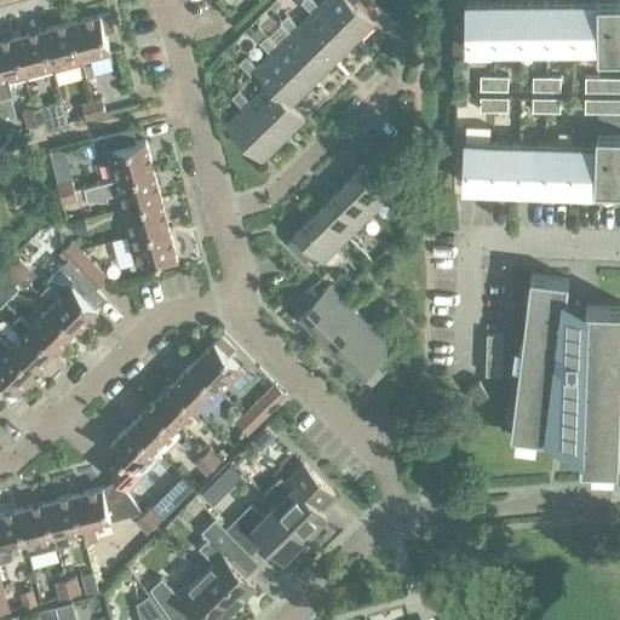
[(352,45),(316,9),(308,0),(302,0),(303,0),(299,4),(310,15),(294,30),(331,67),(352,45)]
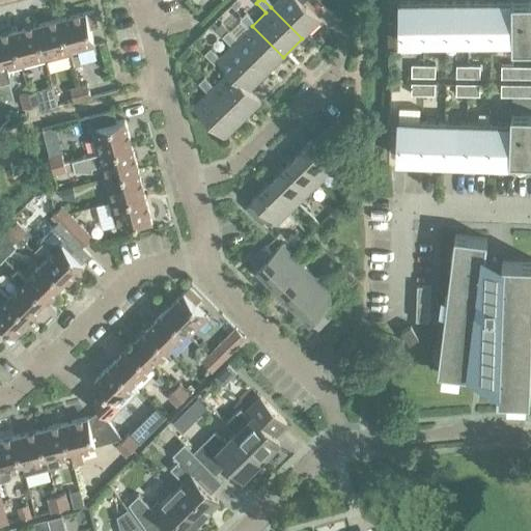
[(278,0),(271,7),(302,38),(320,21),(305,5),(309,0),(278,0)]
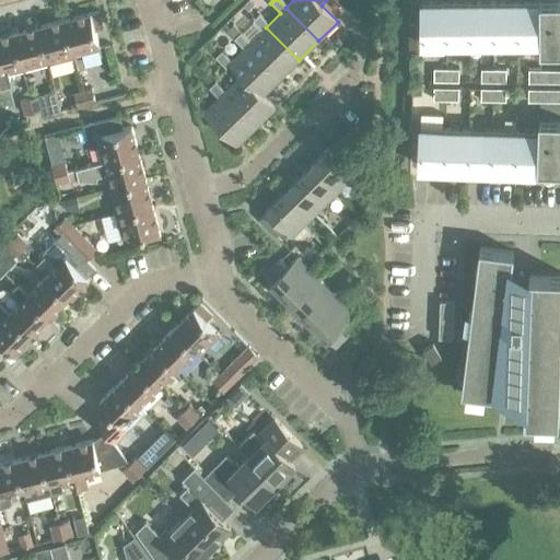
[(494,41),(516,41),(516,1),(494,2),(494,41)]
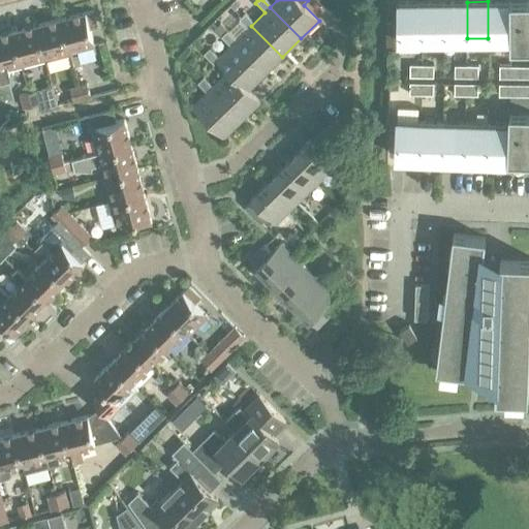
[(488,38),(510,38),(509,1),(488,1),(488,38)]
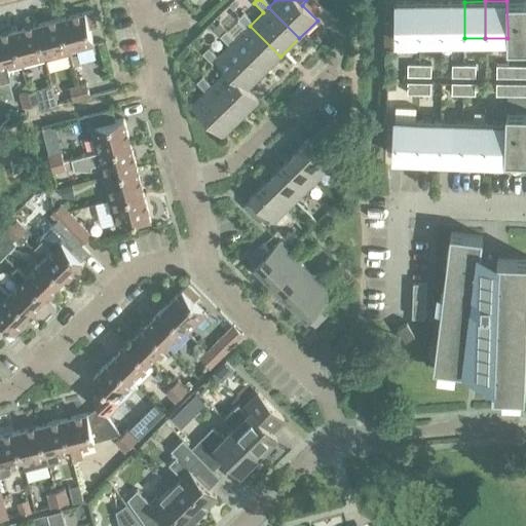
[(525,1),(506,1),(508,38),(508,48),(525,47),(525,1)]
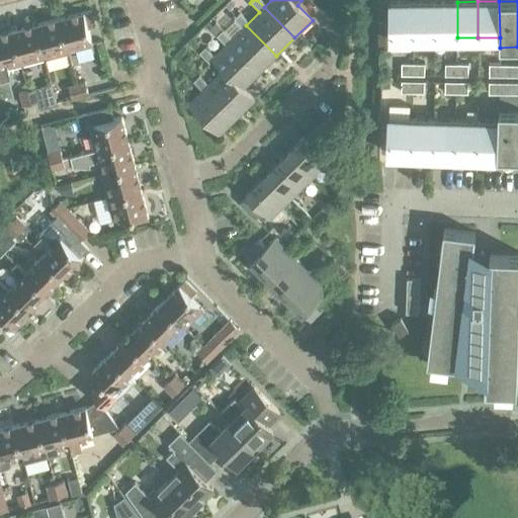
[(391,38),(415,37),(415,2),(390,2),(391,34),(380,34),(380,51),(391,51),(391,38)]
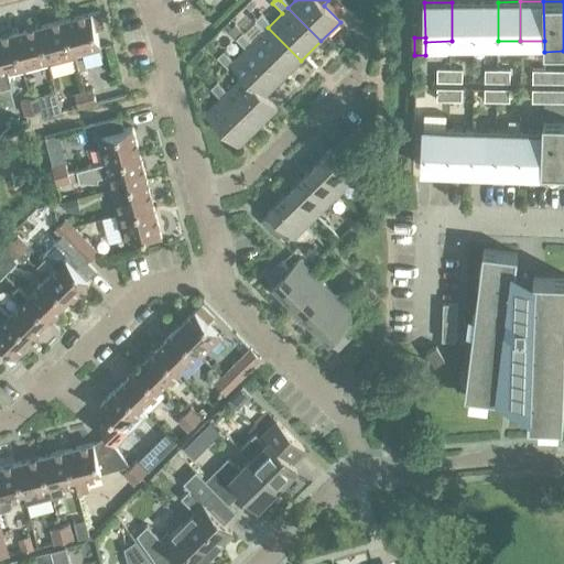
[(452,41),(474,41),(474,2),(452,2),(452,41)]
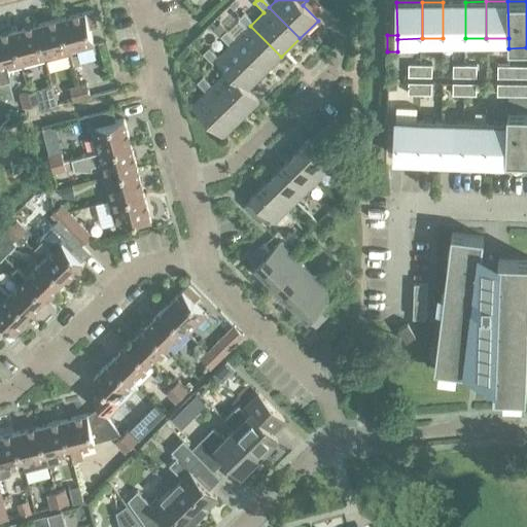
[(443,38),(465,38),(465,2),(443,2),(443,38)]
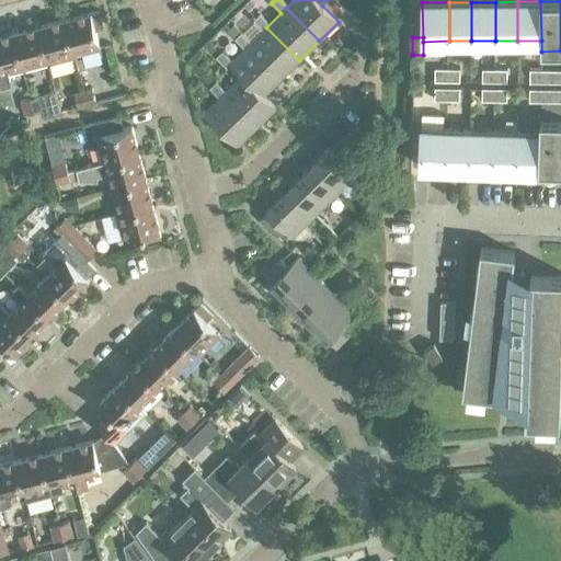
[(65,21),(75,56),(100,49),(91,13),(65,21)]
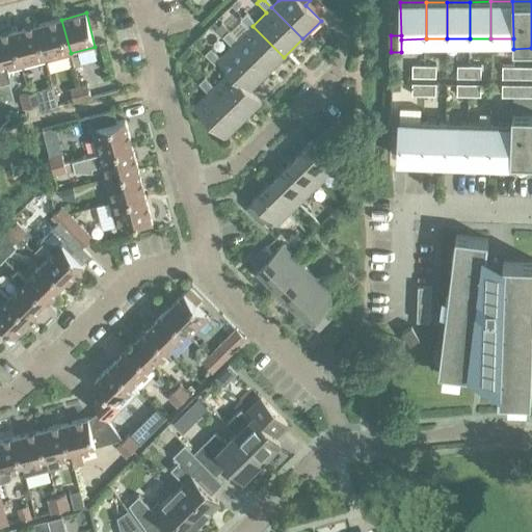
[(284,57),(253,26),(243,16),(238,21),(248,31),(236,43),(266,75),(284,57)]
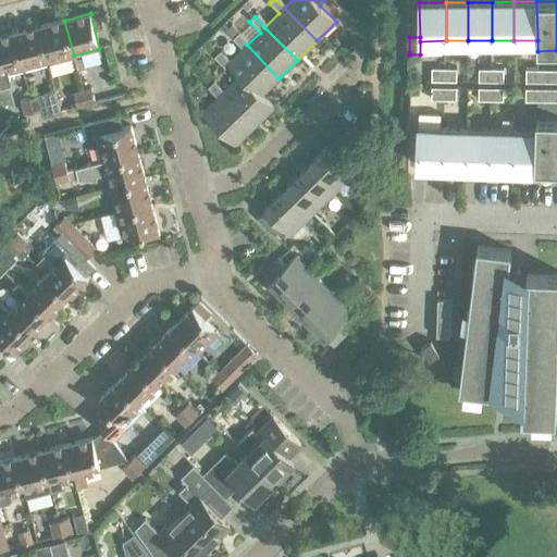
[(49,63),(74,56),(64,21),(39,27),(49,63)]
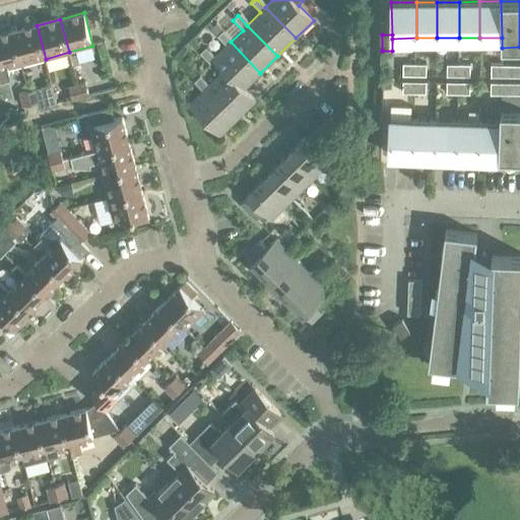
[(21,65),(46,59),(37,25),(13,31),(21,65)]
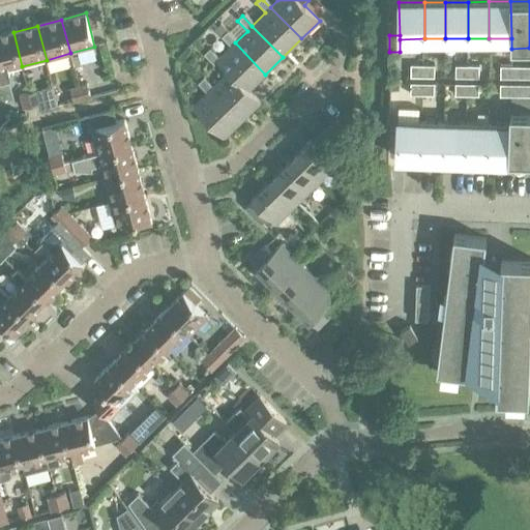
[(0,82),(8,81),(6,69),(22,66),(13,32),(0,35),(0,82)]
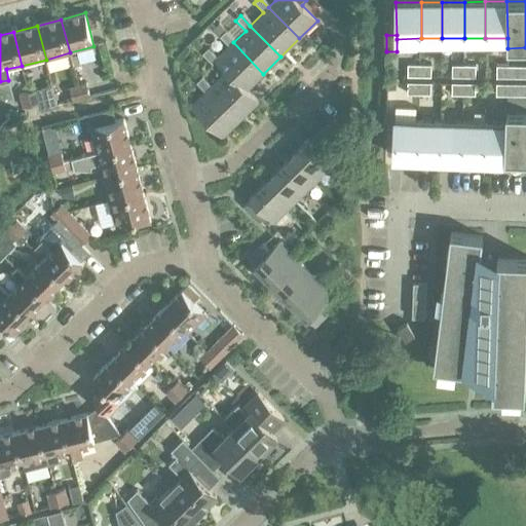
[(263,74),(233,42),(223,33),(218,38),(228,47),(217,58),(215,60),(227,72),(247,89),(263,74)]
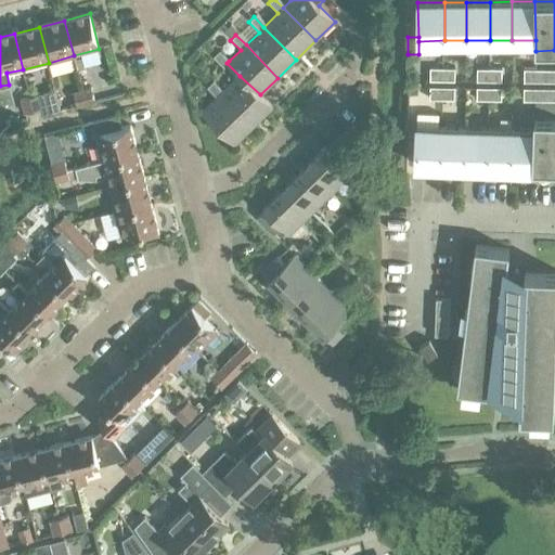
[(227,63),(229,61),(219,51),(215,56),(236,79),(221,93),(254,126),(273,107),(260,94),(240,76),(227,63)]
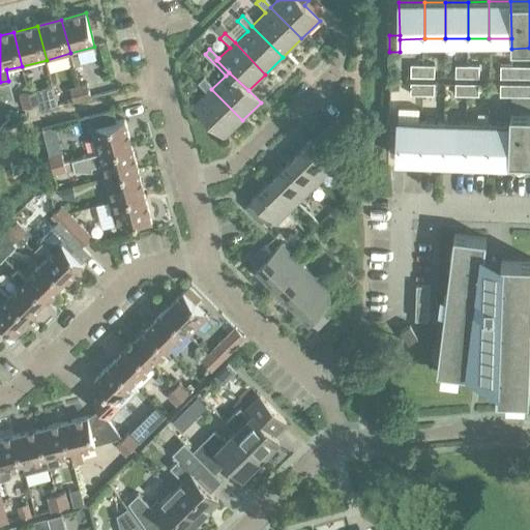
[(424,77),(424,65),(411,65),(411,77),(424,77)]
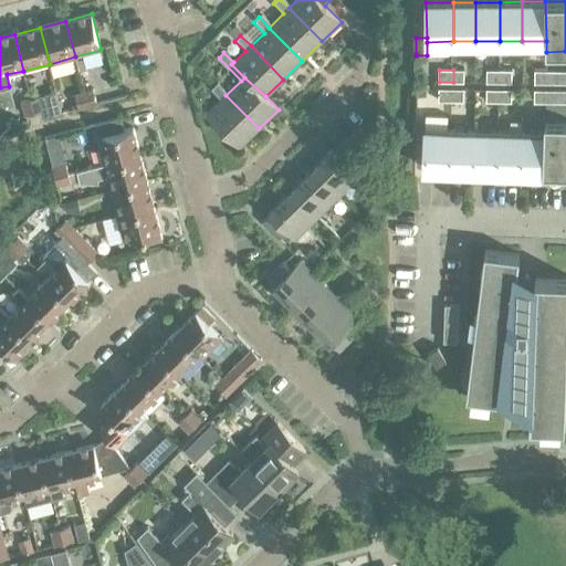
[(453,70),(453,82),(464,82),(464,70),(453,70)]
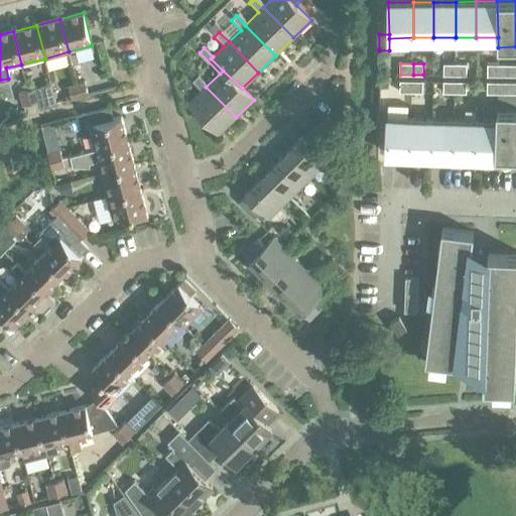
[(456,76),(456,63),(443,63),(443,76),(456,76)]
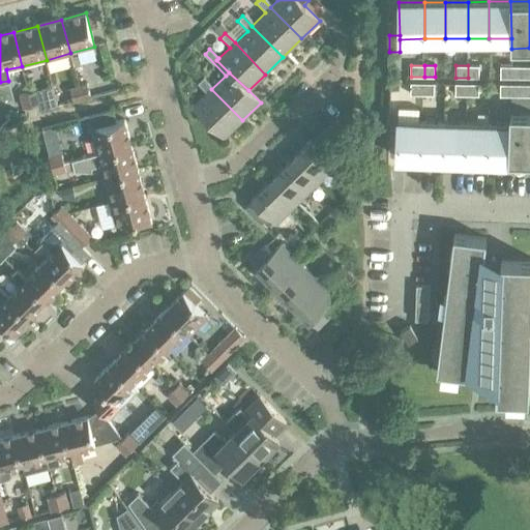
[(468,65),(468,78),(479,78),(479,65),(468,65)]
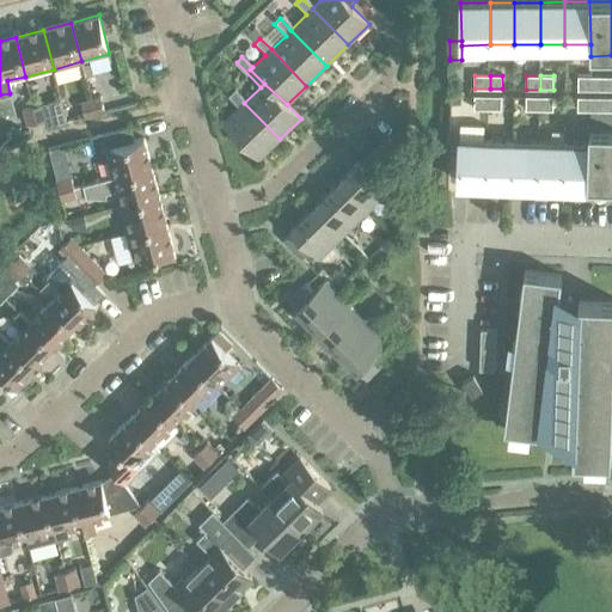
[(591,90),(591,77),(577,77),(577,90),(591,90)]
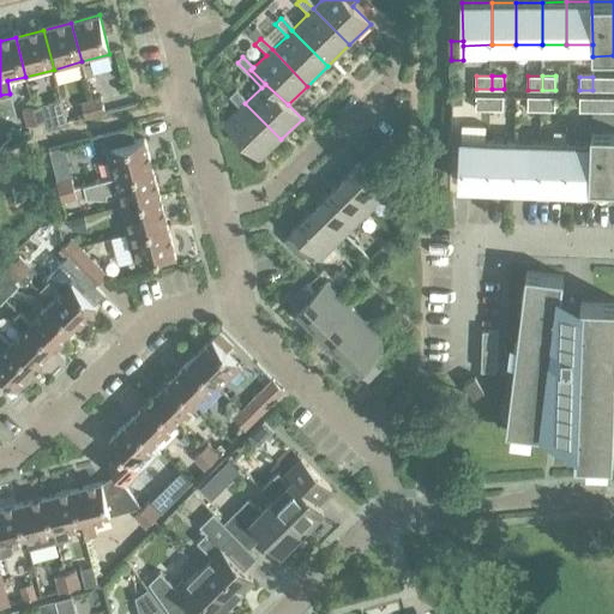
[(613,77),(593,77),(593,90),(613,90),(613,77)]
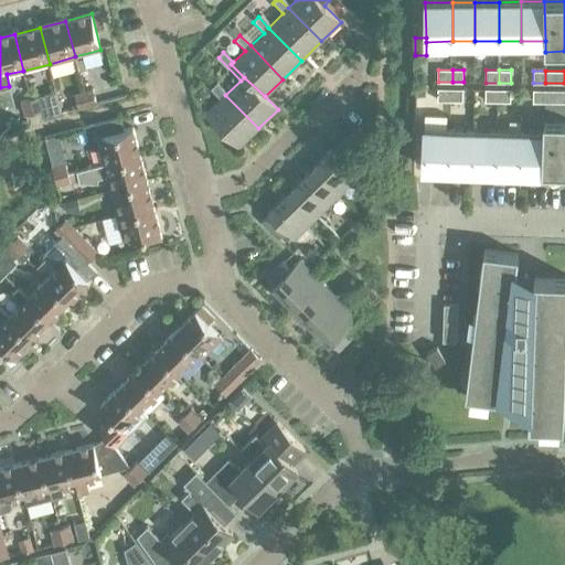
[(258,128),(225,95),(215,85),(210,91),(220,100),(206,114),(238,148),(258,128)]
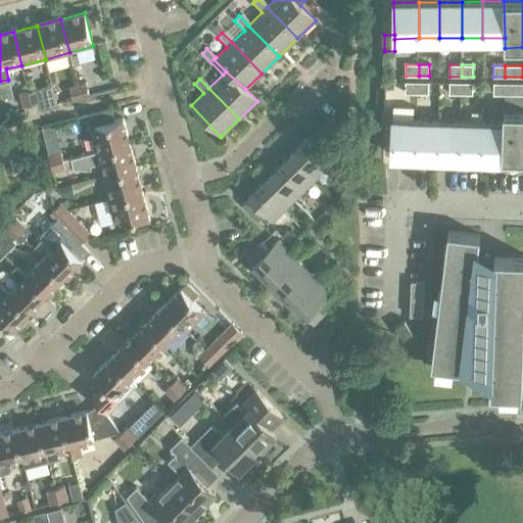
[(78,85),(82,99),(91,96),(87,82),(78,85)]
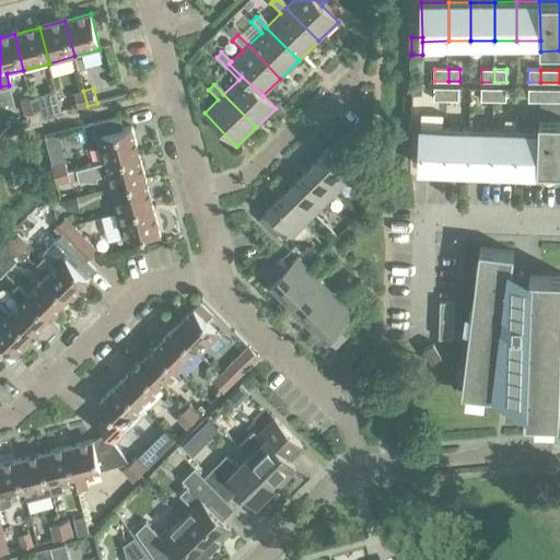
[(447,101),(447,88),(434,88),(433,100),(447,101)]
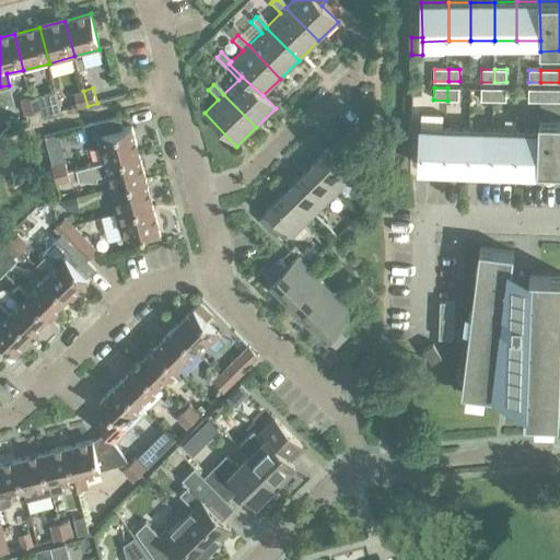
[(447,88),(447,101),(458,101),(459,88),(447,88)]
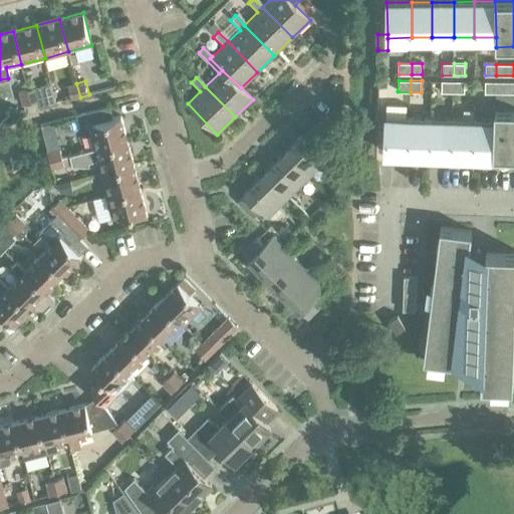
[(456,92),(456,81),(442,81),(442,92),(456,92)]
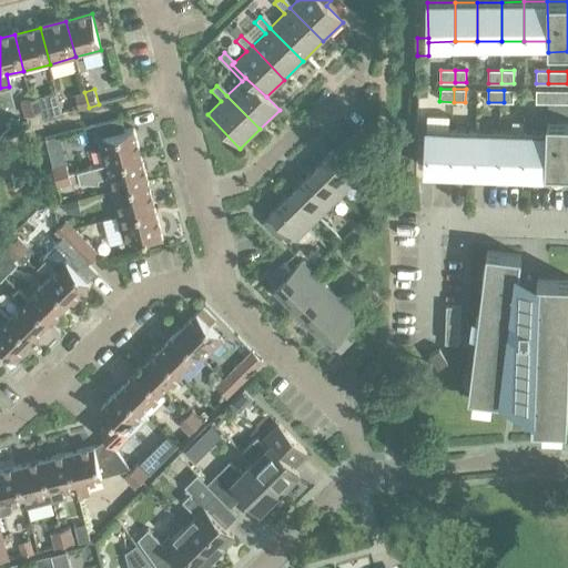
[(504,90),(504,102),(514,102),(514,90),(504,90)]
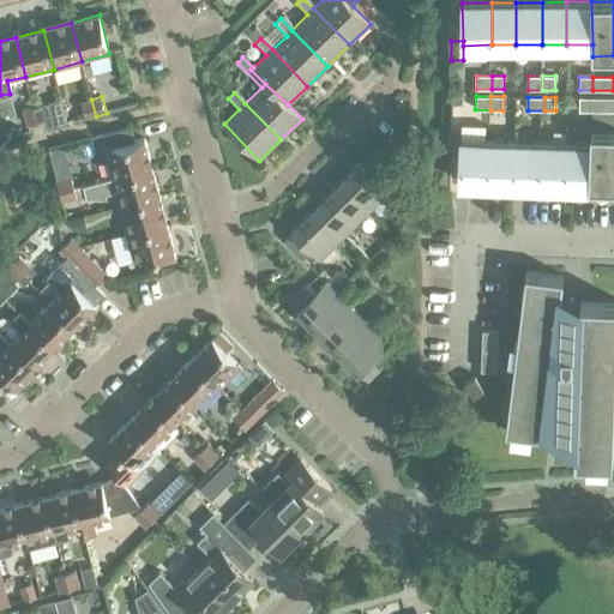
[(591,112),(593,97),(579,97),(579,112),(591,112)]
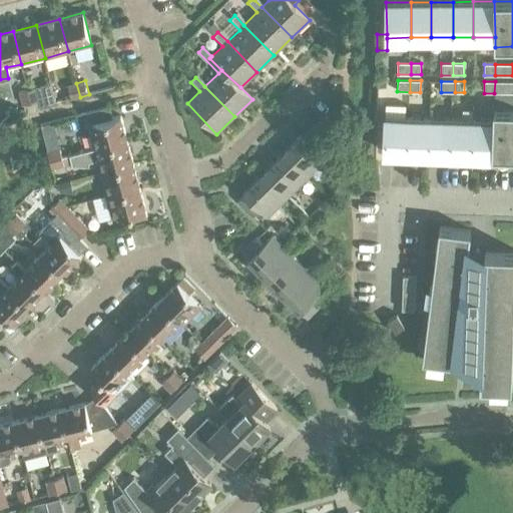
[(512,81),(495,81),(494,93),(512,92),(512,81)]
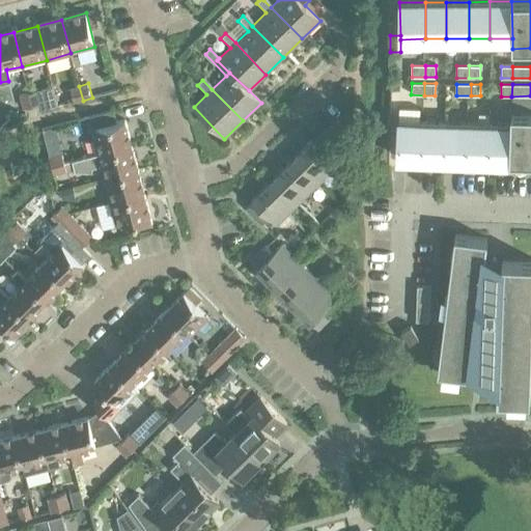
[(74,103),(83,101),(79,86),(70,88),(74,103)]
